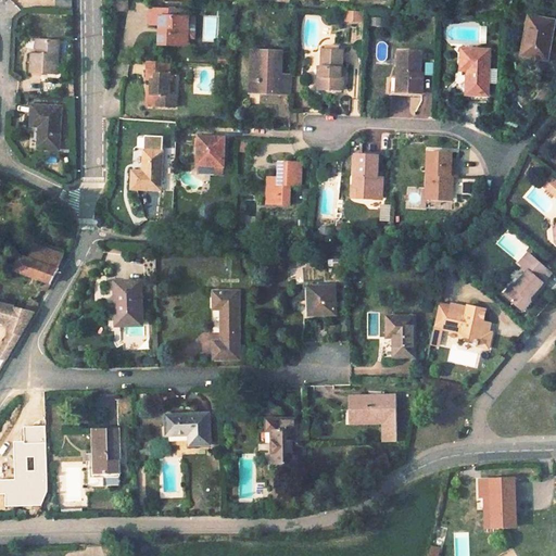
[(176,10),(150,9),(150,25),(161,26),(160,45),(178,46),(179,38),(187,38),(188,17),(187,17),(187,10),(176,10)]
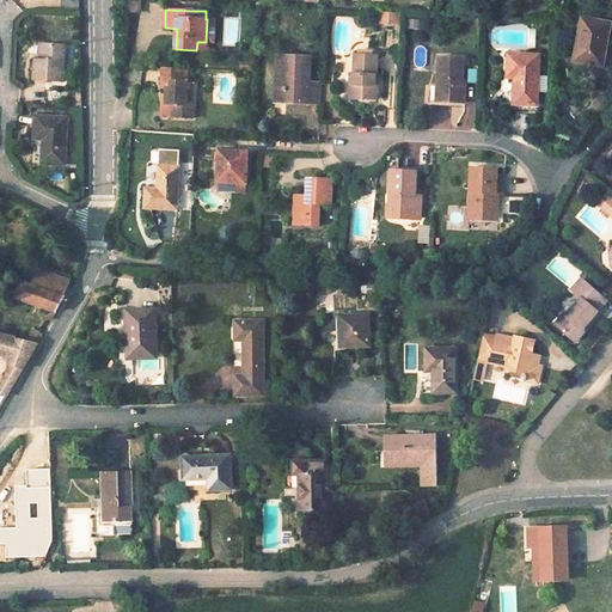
[(380,24),(397,24),(397,12),(380,12),(380,24)]
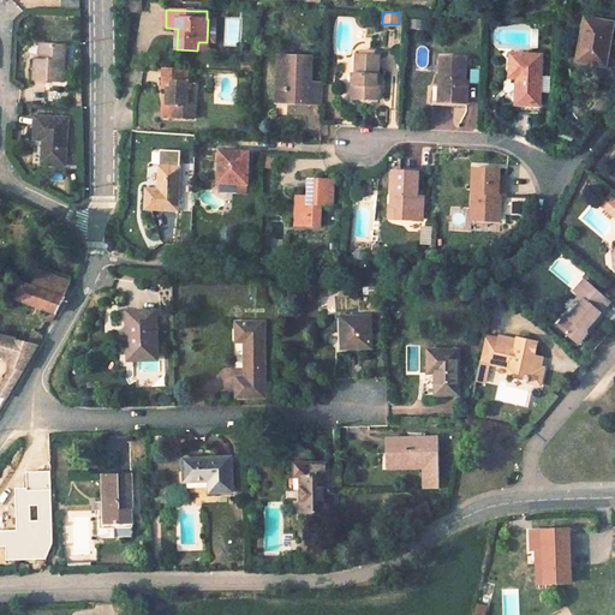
[(613,23),(585,18),(577,61),(601,65),(603,53),(608,54),(613,23)]
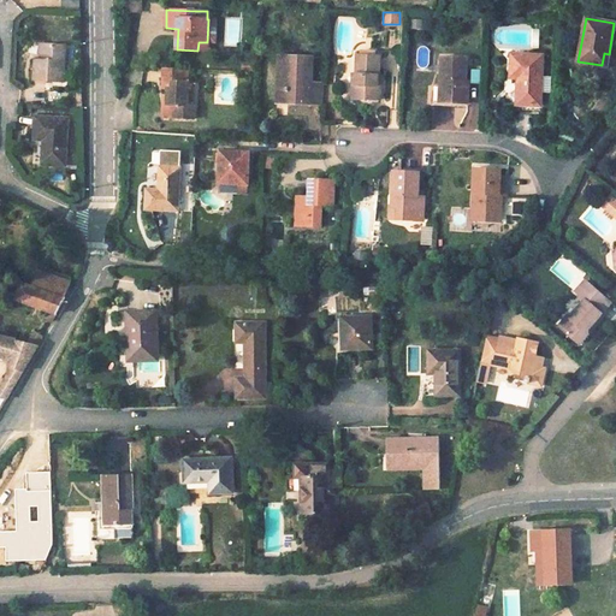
[(214,19),(208,19),(207,42),(213,43),(217,40),(218,23),(214,19)]
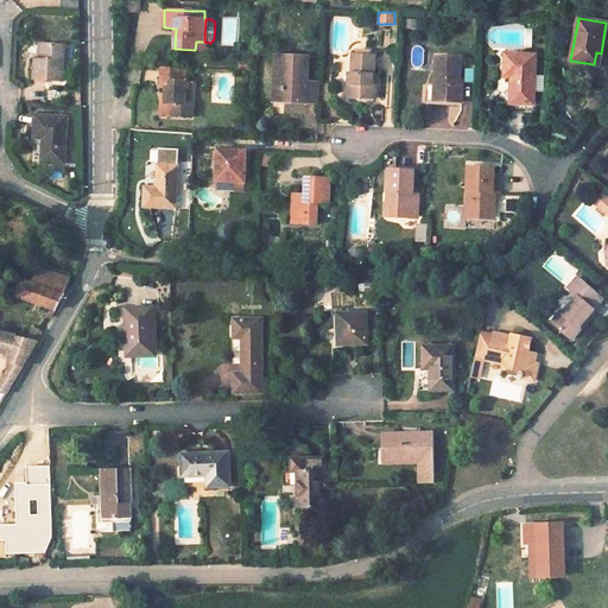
[(62,50),(44,49),(44,65),(39,65),(32,65),(31,84),(59,87),(62,50)]
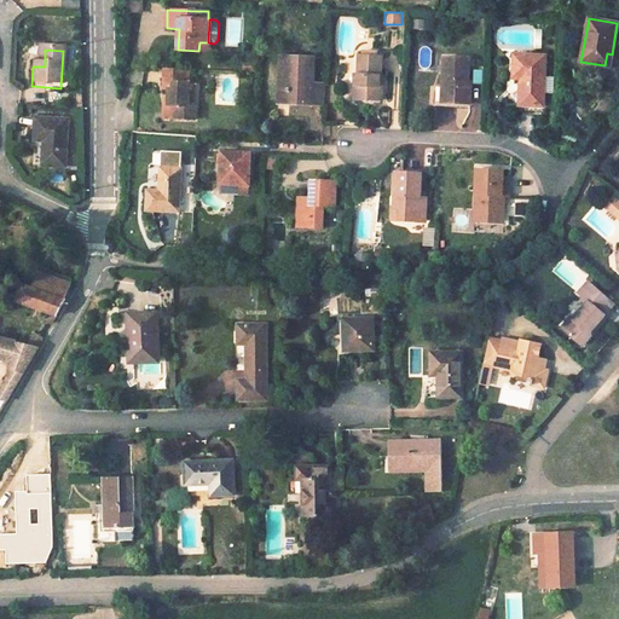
[(544,79),(545,56),(514,55),(513,77),(521,79),(520,105),(543,106),(543,94),(555,94),(556,80),(544,79)]
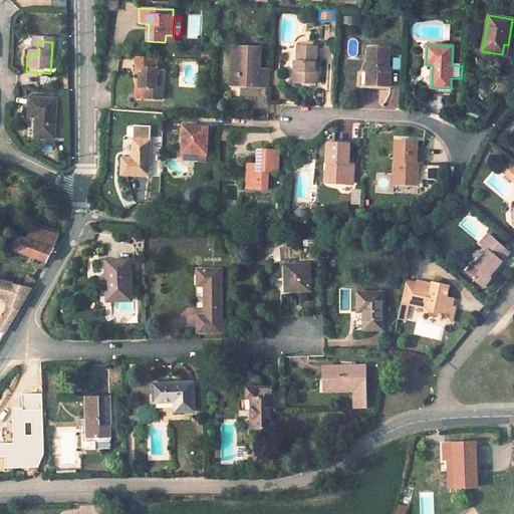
[(301,46),(298,46),(298,63),(294,63),(294,82),(317,83),(317,70),(314,70),(314,63),(316,63),(317,47),(313,47),(301,46)]
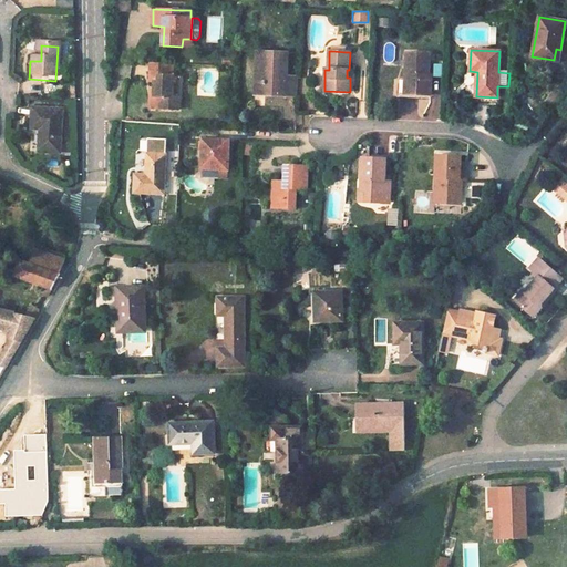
[(261,52),(257,52),(255,94),(265,95),(266,81),(260,81),(261,52)]
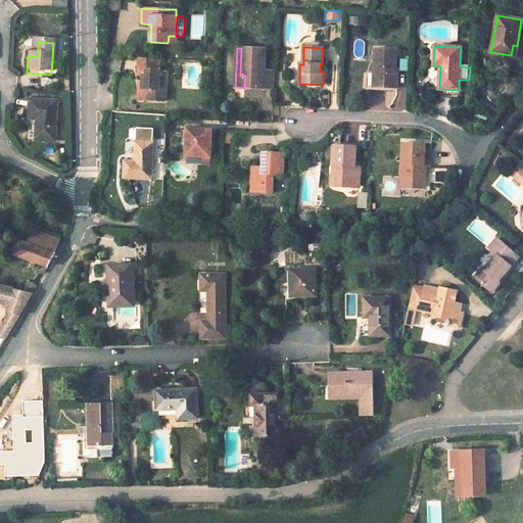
[(265,49),(241,48),(240,75),(245,75),(244,88),(274,89),(275,72),(264,70),(265,49)]
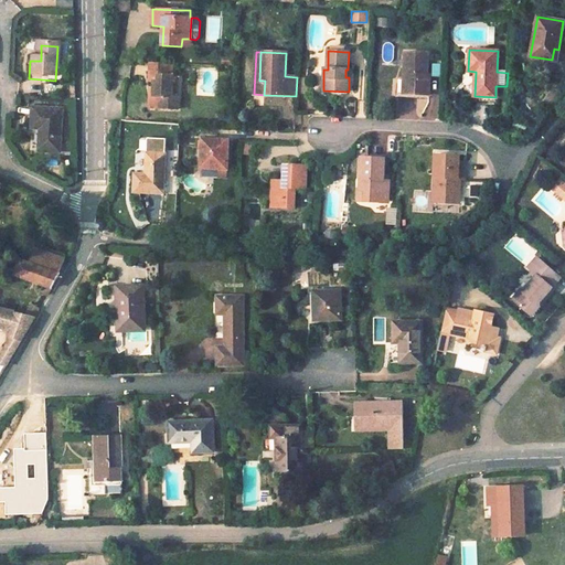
[(426,74),(426,54),(404,53),(403,76),(398,76),(397,95),(428,96),(428,81),(425,81),(426,74)]
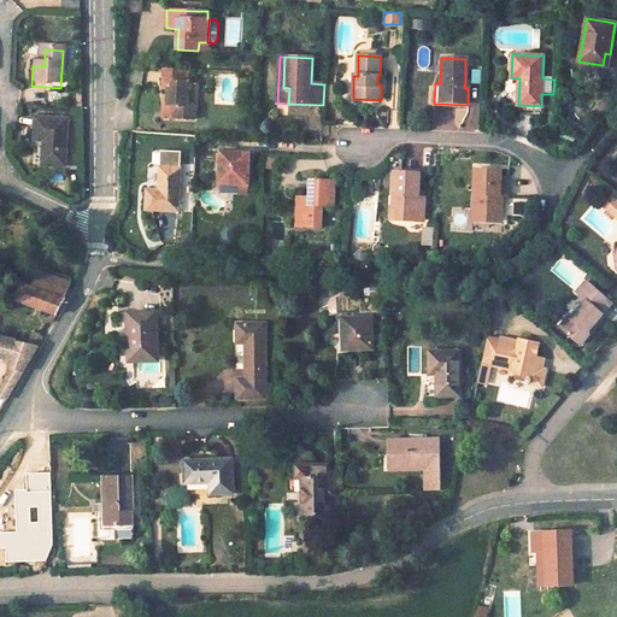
[(186,69),(164,68),(163,89),(168,89),(168,97),(172,97),(171,118),(194,119),(194,106),(188,106),(188,82),(186,82),(186,69)]
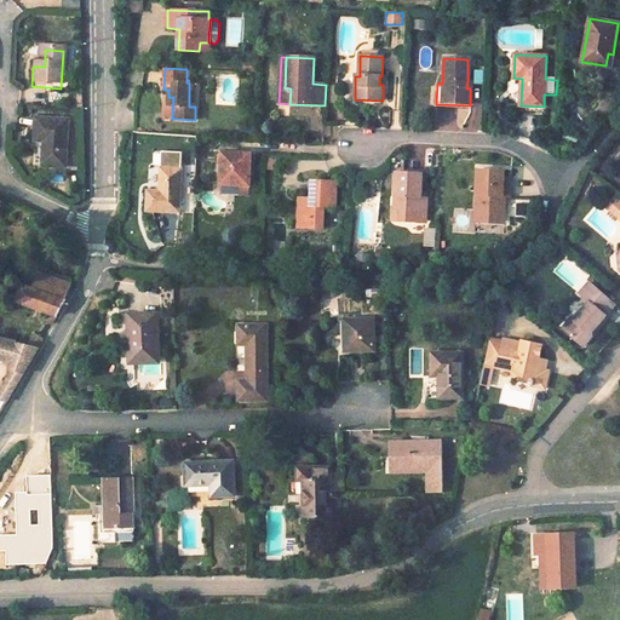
[(606,120),(615,103),(606,97),(596,114),(606,120)]
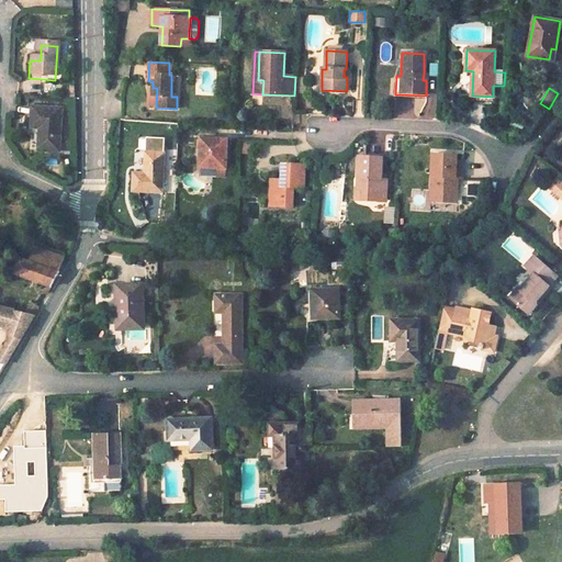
[(133,122),(133,107),(119,105),(117,121),(133,122)]
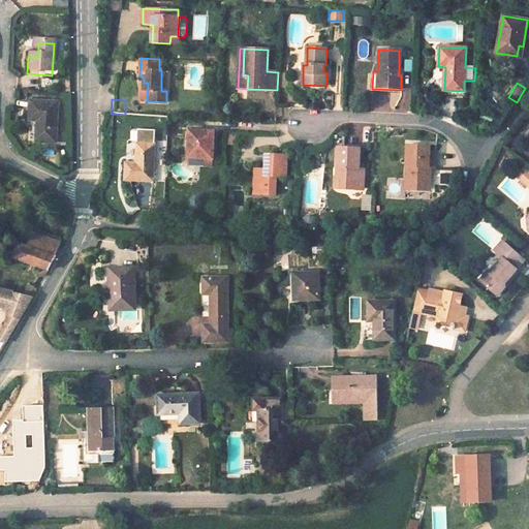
[(53,103),(29,101),(28,123),(32,123),(32,142),(51,144),(53,103)]
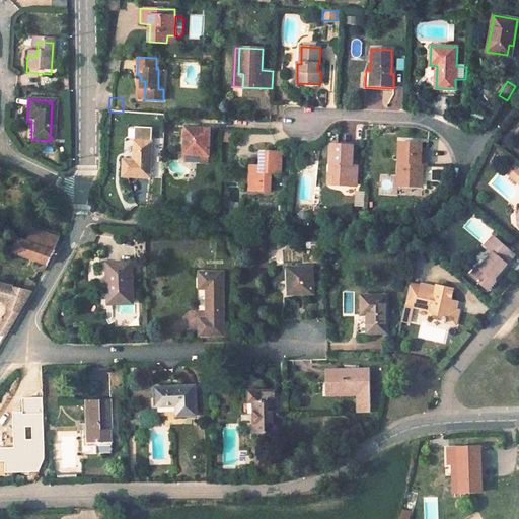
[(210,129),(186,128),(184,155),(209,156),(210,129)]
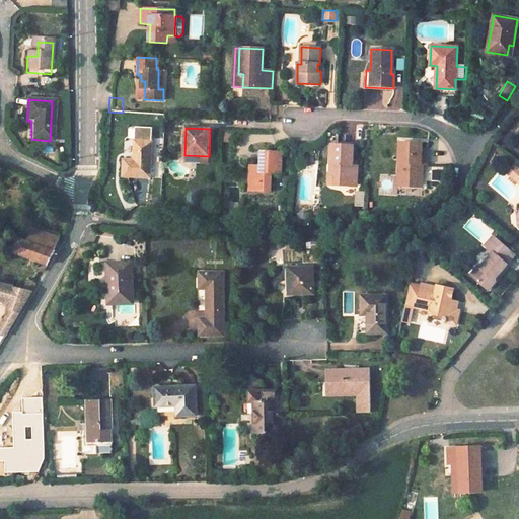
[(231,143),(233,134),(225,133),(223,141),(231,143)]
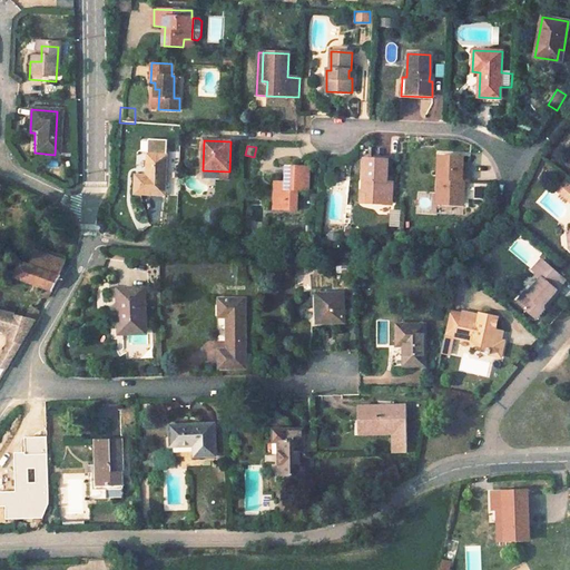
[(164,195),(166,155),(147,154),(146,176),(135,175),(134,194),(164,195)]
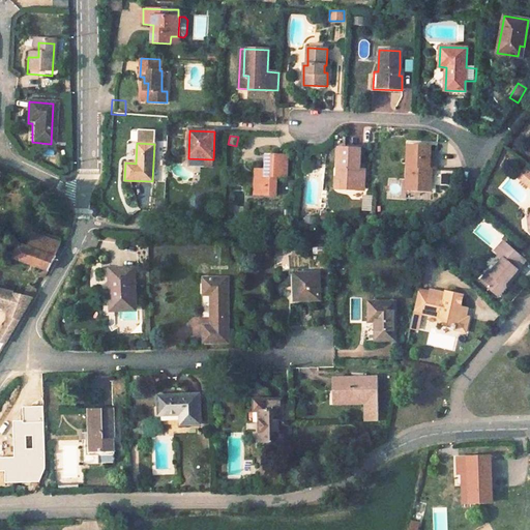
[(431,147),(408,146),(407,168),(412,168),(411,184),(431,185),(431,169),(437,169),(438,152),(431,152),(431,147)]
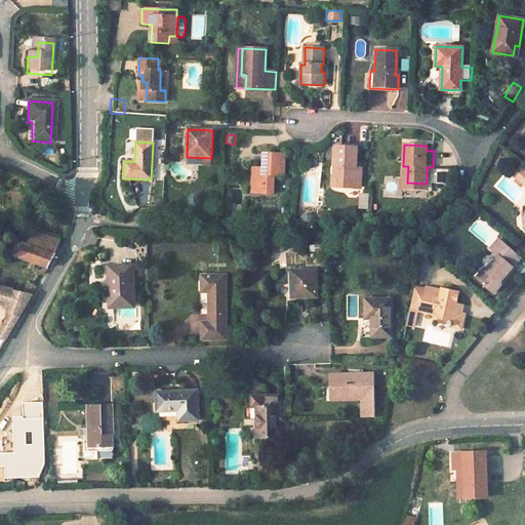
[(357,148),(336,147),(335,176),(339,177),(339,188),(360,188),(361,168),(356,168),(357,148)]
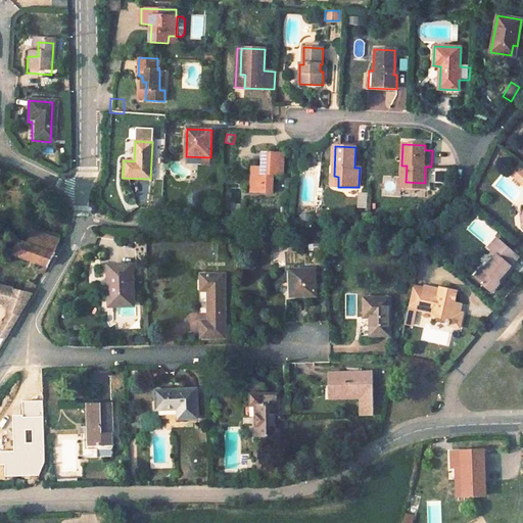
[(283,154),(264,153),(263,170),(263,174),(252,174),(252,181),(257,181),(257,192),(272,192),(273,174),(282,175),(283,154)]
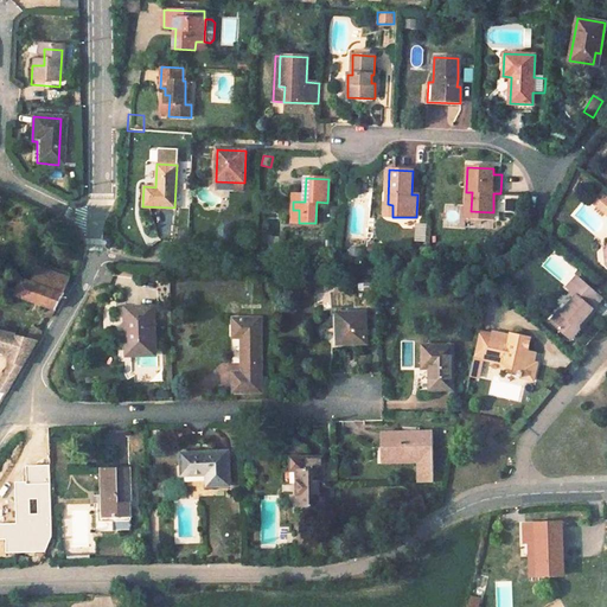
[(472,192),(466,192),(466,218),(493,218),(493,212),(471,211),(472,192)]
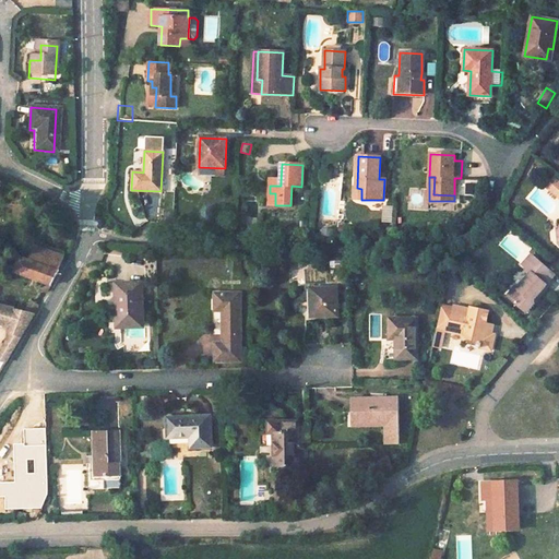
[(558,193),(558,183),(554,179),(546,188),(557,197),(558,193)]
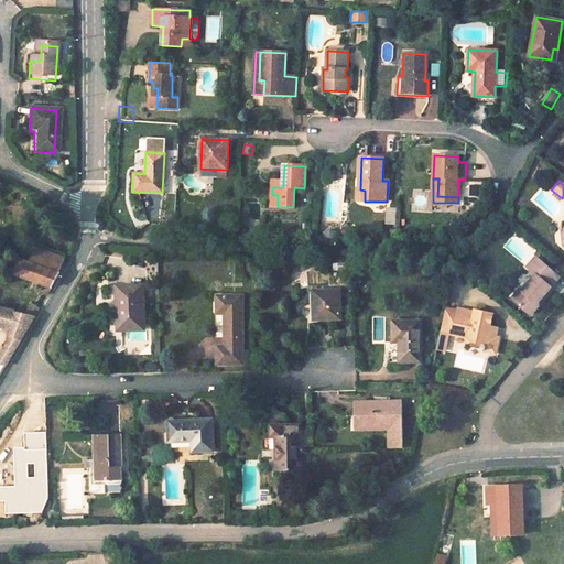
[(398,224),(397,208),(386,208),(386,225),(398,224)]
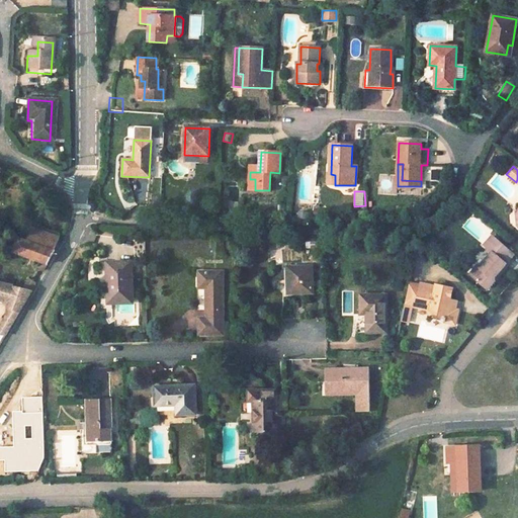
[(59,240),(34,229),(29,243),(53,253),(59,240)]
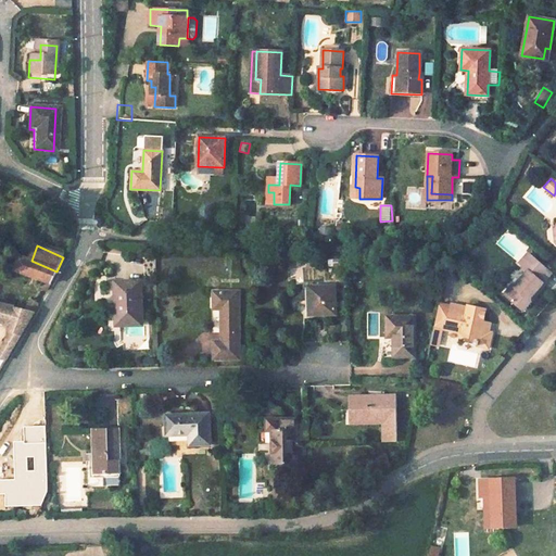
[(531,298),(551,275),(529,255),(520,266),(529,274),(517,289),(515,287),(507,295),(525,311),(531,303),(528,301),(531,298)]
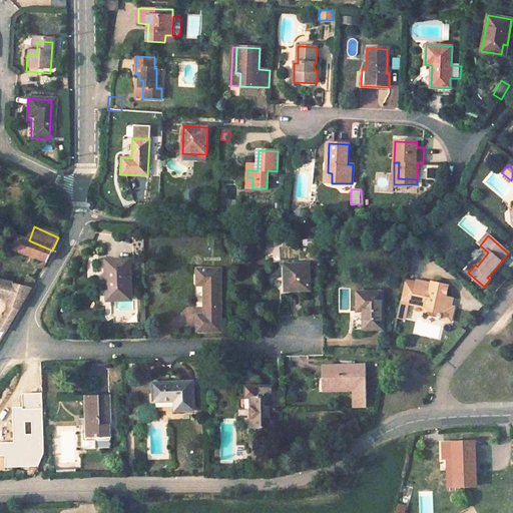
[(29,240),(21,236),(15,250),(40,261),(36,269),(39,270),(43,271),(54,250),(52,250),(29,240)]
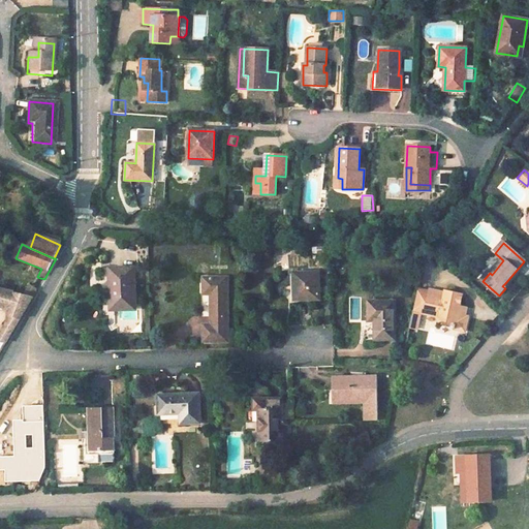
[(217,245),(217,257),(228,257),(228,245),(217,245)]
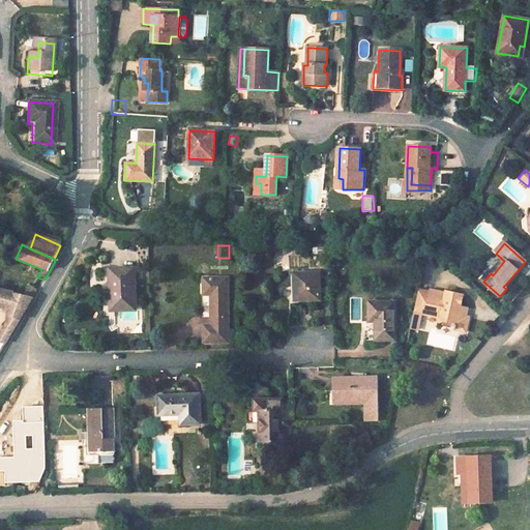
[(134,268),(110,269),(111,311),(136,310),(134,268)]
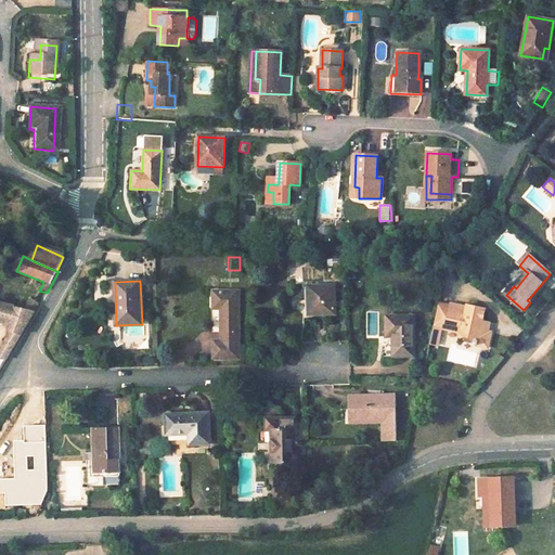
[(334,286),(309,287),(309,314),(335,313),(334,286)]
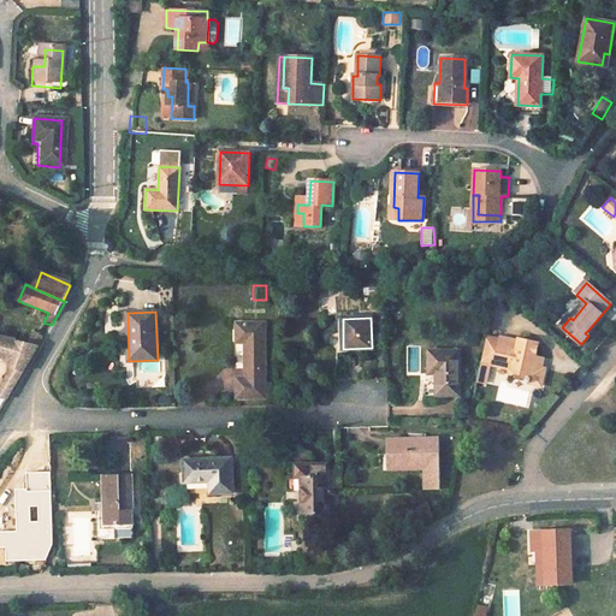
[(265,397),(264,384),(264,324),(237,324),(237,343),(246,343),(246,379),(237,379),(237,397),(259,397),(265,397)]
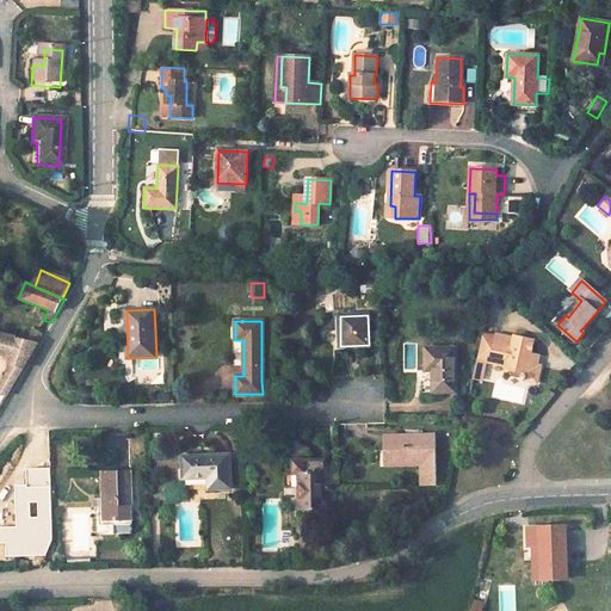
[(29,344),(18,340),(13,359),(10,366),(24,370),(43,337),(36,331),(29,344)]
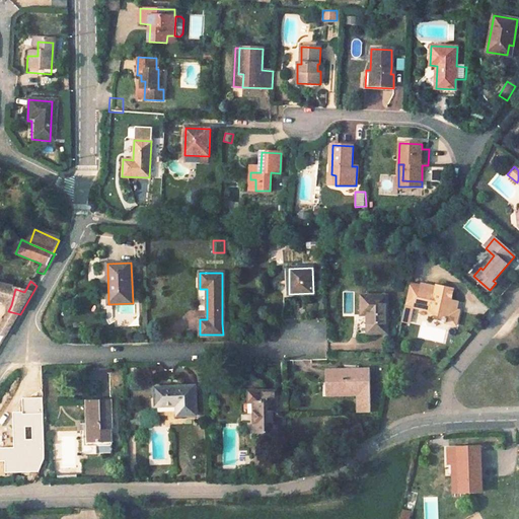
[(15,289),(0,285),(0,302),(11,305),(15,289)]
